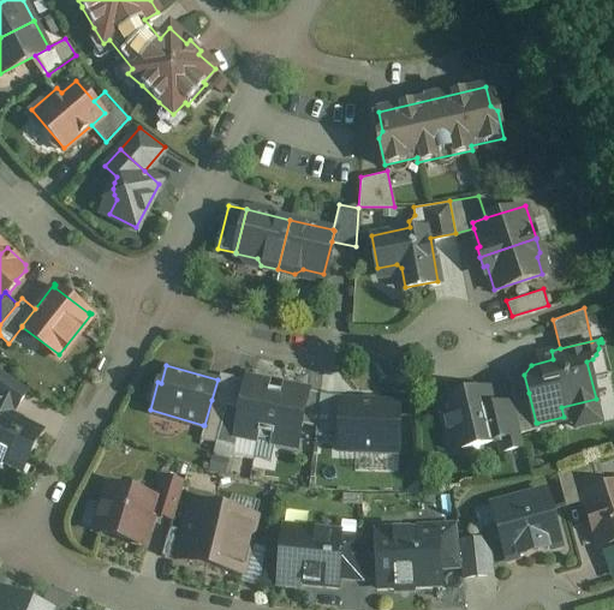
[(28,388),(0,369),(0,395),(12,405),(15,406),(28,388)]
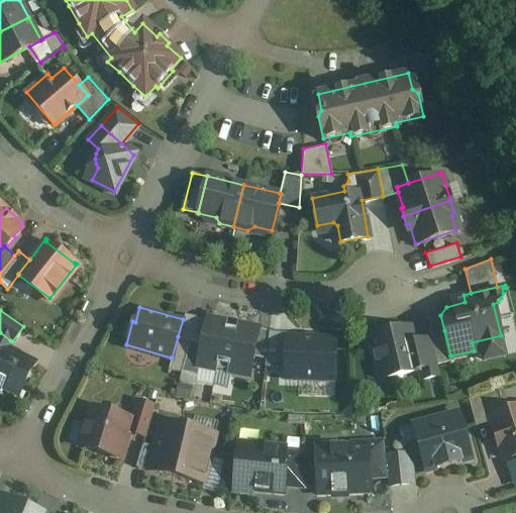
[(226,320),(208,317),(204,342),(202,341),(197,364),(199,365),(216,368),(217,362),(228,364),(227,370),(248,374),(252,355),(253,352),(251,352),(256,326),(243,324),(242,331),(224,328),(226,320)]
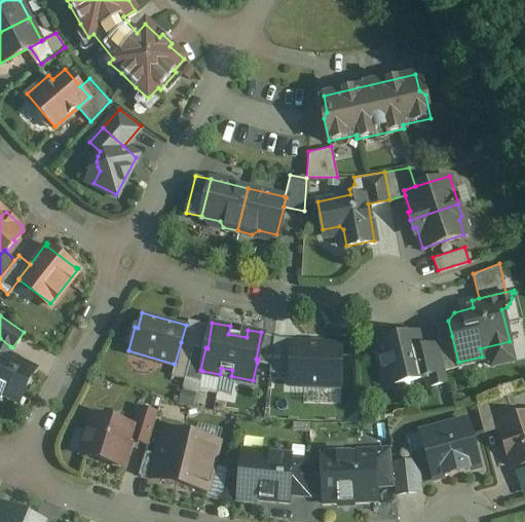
[(272,334),(261,332),(256,359),(258,359),(257,362),(269,364),(272,334)]
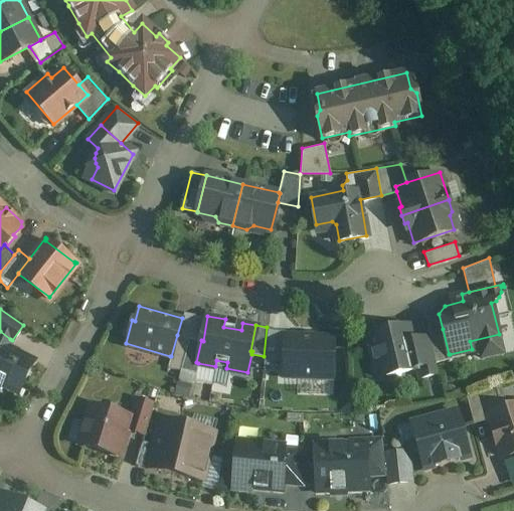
[(267,327),(264,356),(263,363),(283,364),(286,334),(285,330),(267,327)]
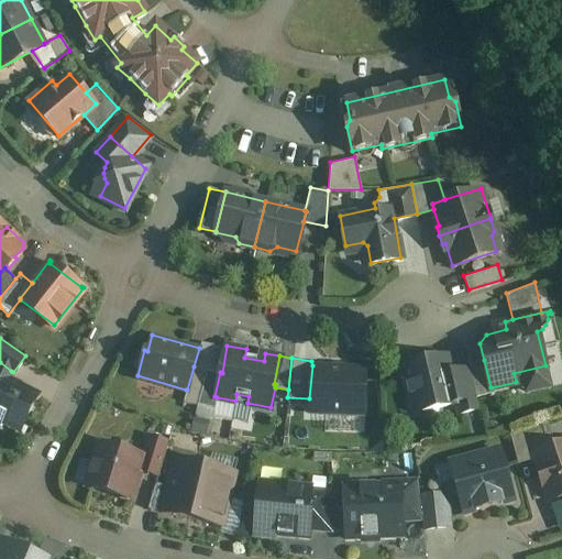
[(432,358),(403,364),(407,385),(411,384),(416,404),(430,401),(432,407),(455,402),(458,402),(450,372),(448,362),(434,365),(432,358)]
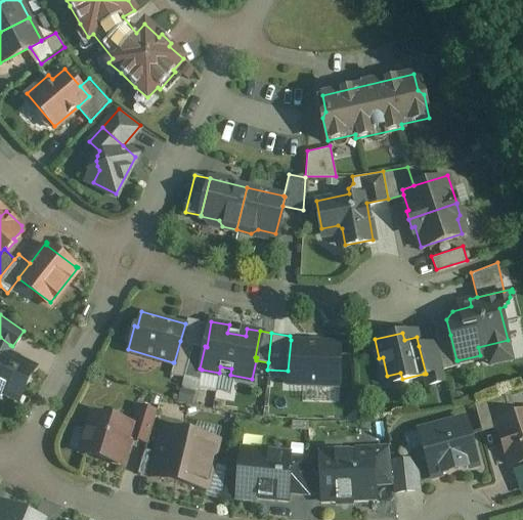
[(450,335),(436,339),(437,342),(443,367),(459,364),(458,360),(456,360),(450,335)]
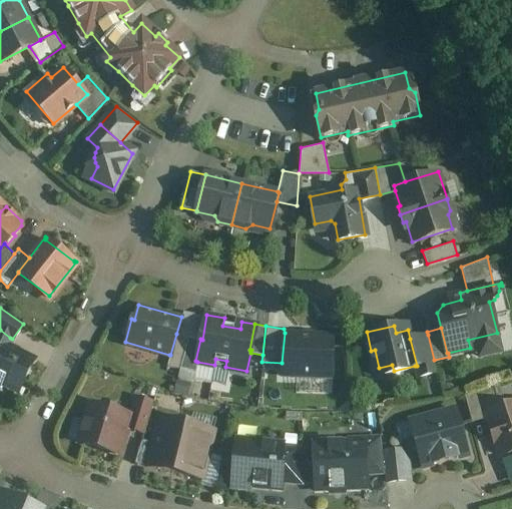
[(10,338),(0,330),(0,341),(7,345),(10,338)]
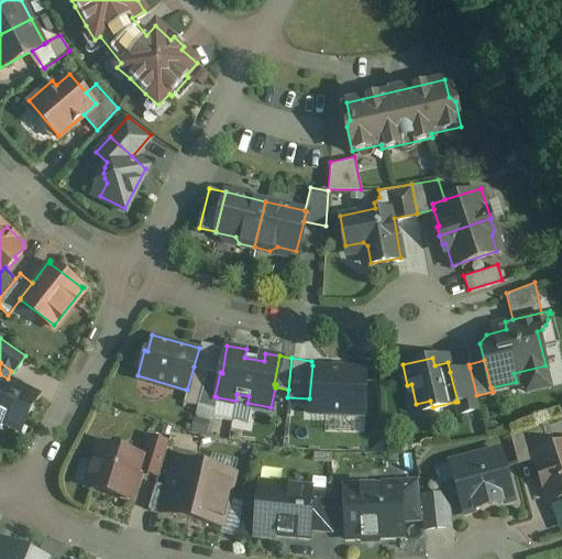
[(312,365),(309,398),(309,410),(364,413),(365,368),(312,365)]
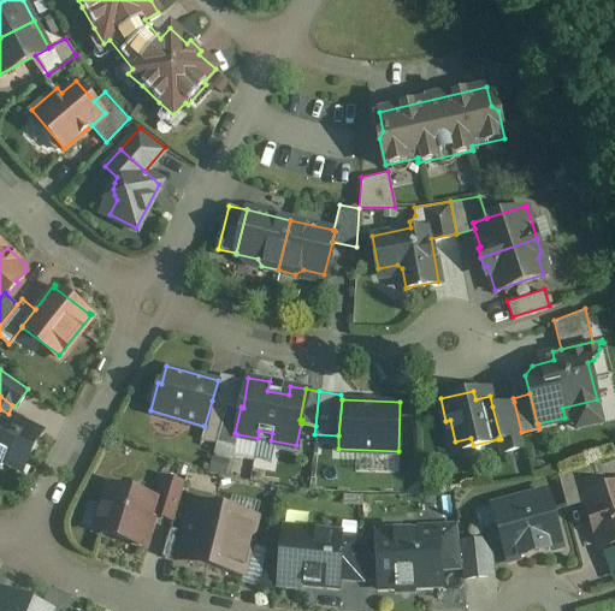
[(212,401),(205,426),(203,426),(200,438),(216,442),(226,404),(212,401)]
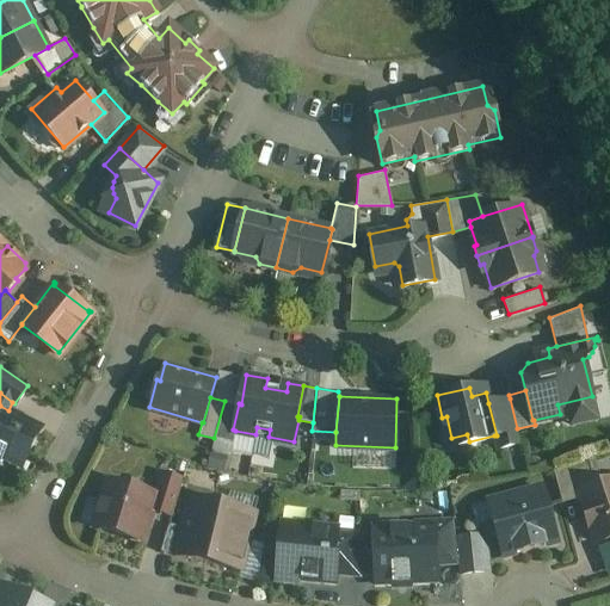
[(510,399),(488,403),(497,436),(494,436),(497,446),(519,440),(517,428),(510,399)]
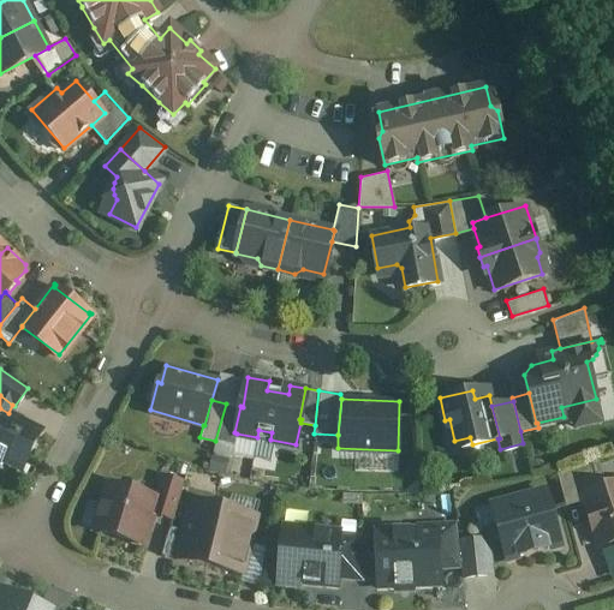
[(240,406),(226,402),(226,404),(215,441),(234,446),(237,434),(234,432),(240,406)]
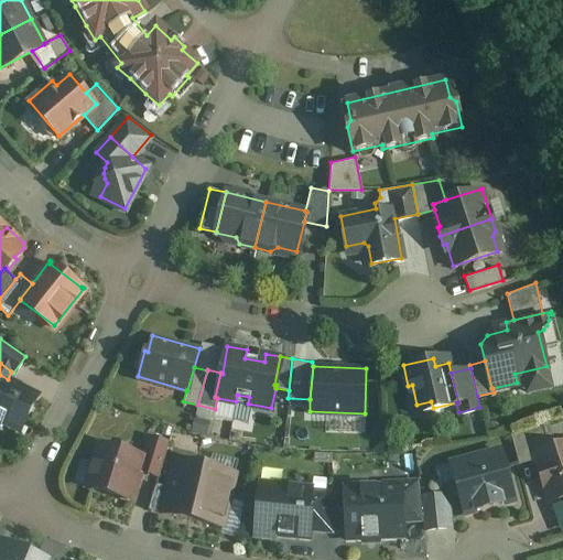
[(0,426),(2,421),(19,429),(38,394),(8,379),(0,375),(0,426)]
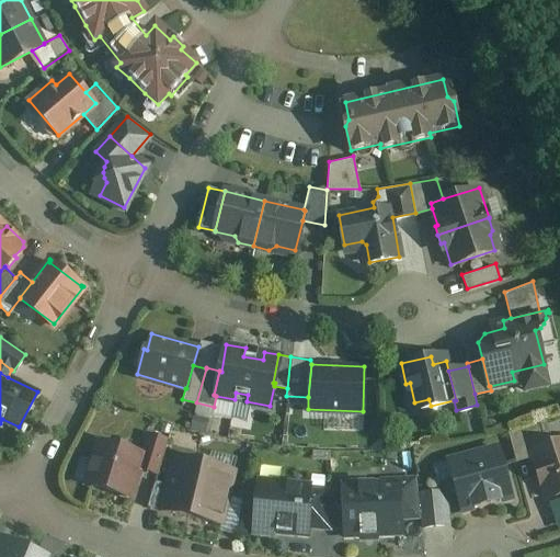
[(538,419),(506,429),(515,461),(534,455),(532,451),(553,443),(549,430),(543,432),(538,419)]
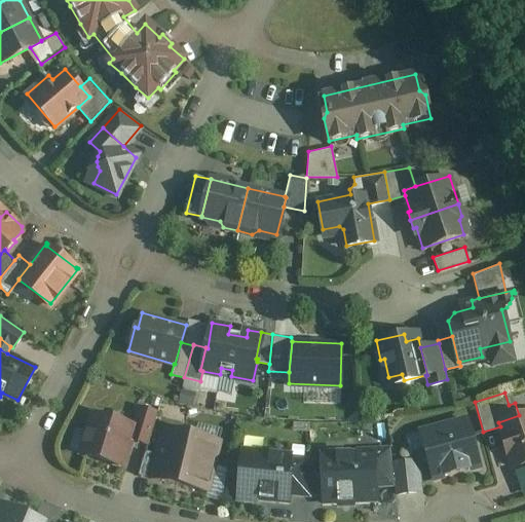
[(156,413),(139,407),(133,425),(134,425),(130,437),(148,442),(156,413)]
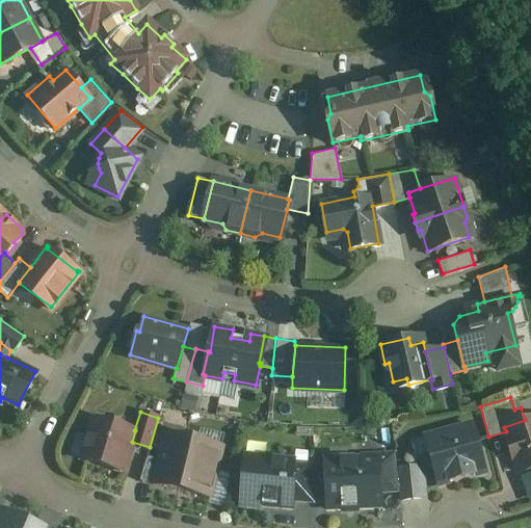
[(134,430),(94,418),(81,457),(124,470),(132,442),(135,430),(134,430)]
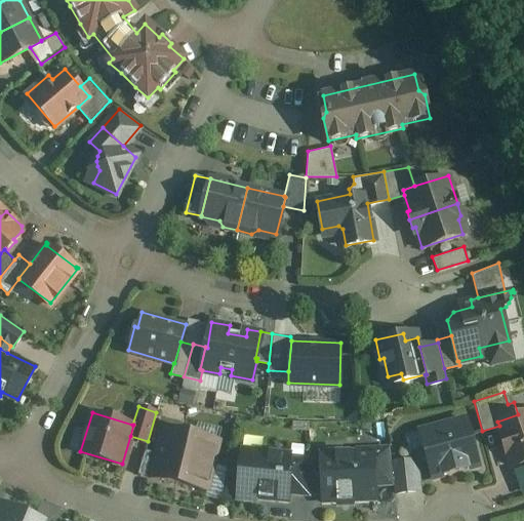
[(523,412),(518,414),(497,422),(499,426),(512,465),(523,461),(523,412)]
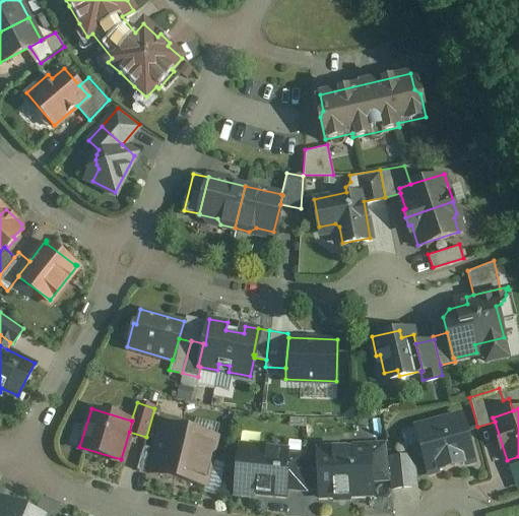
[(460,413),(415,426),(420,443),(417,443),(415,446),(417,454),(420,455),(424,455),(429,472),(473,460),(460,413)]
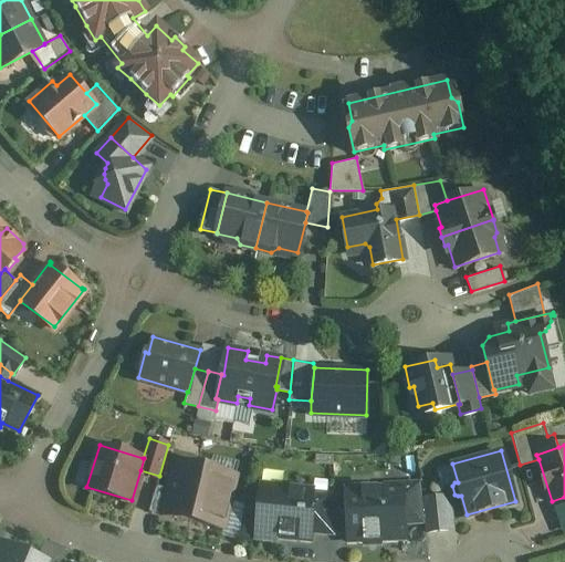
[(236,475),(175,460),(168,488),(163,514),(222,528),(236,475)]
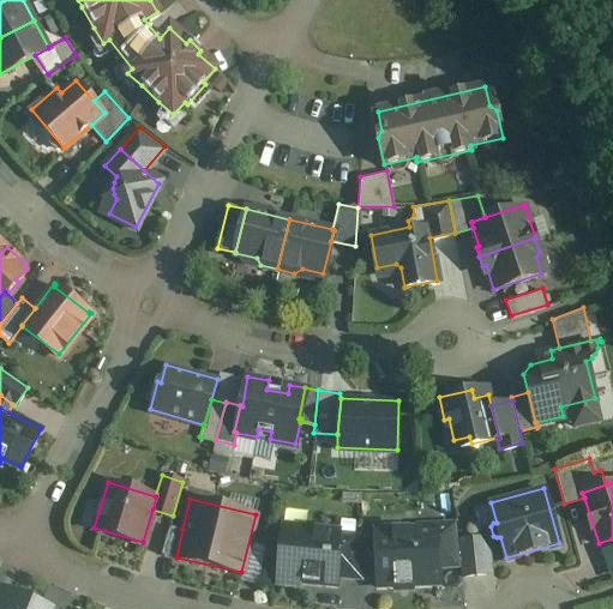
[(401,522),(378,522),(378,529),(377,529),(378,558),(376,558),(377,585),(439,583),(438,566),(436,524),(414,525),(414,528),(401,529),(401,522)]
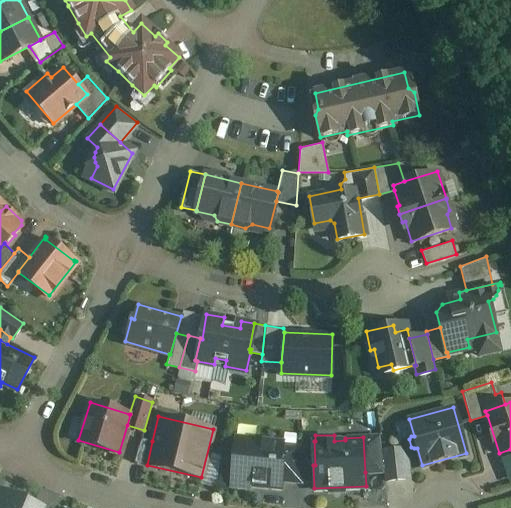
[(379,436),(363,436),(363,437),(365,472),(383,471),(381,451),(379,436)]
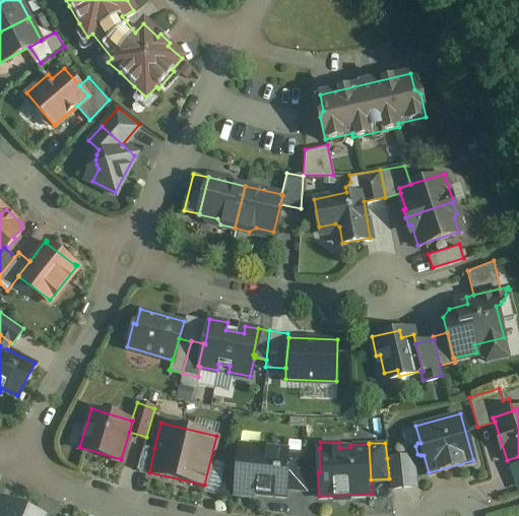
[(154,448),(143,445),(136,468),(149,472),(154,448)]
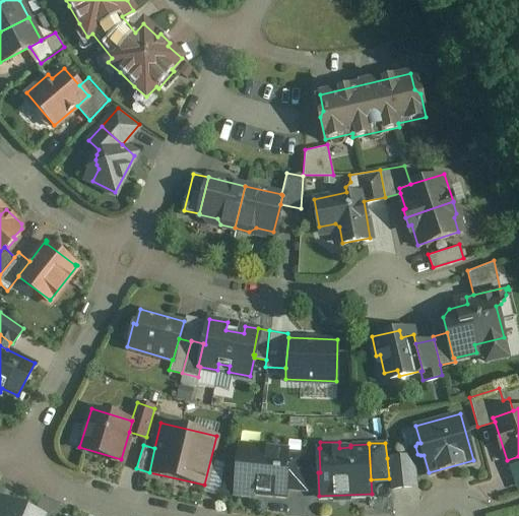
[(251,453),(239,452),(235,490),(239,491),(239,493),(241,495),(249,496),(251,494),(251,492),(284,495),(285,488),(287,472),(284,471),(286,451),(286,449),(258,447),(251,453)]
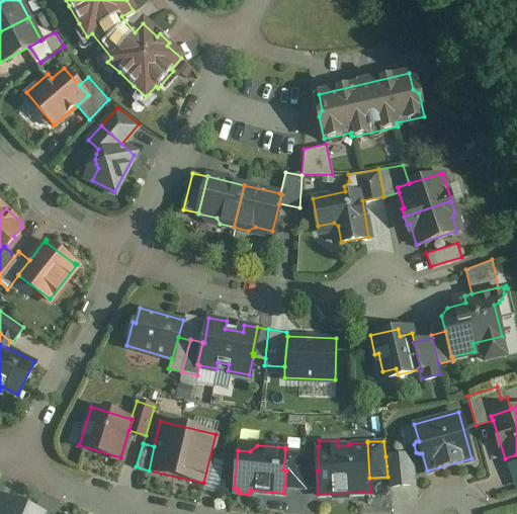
[(305,451),(285,449),(283,469),(286,470),(284,486),(304,486),(305,451)]
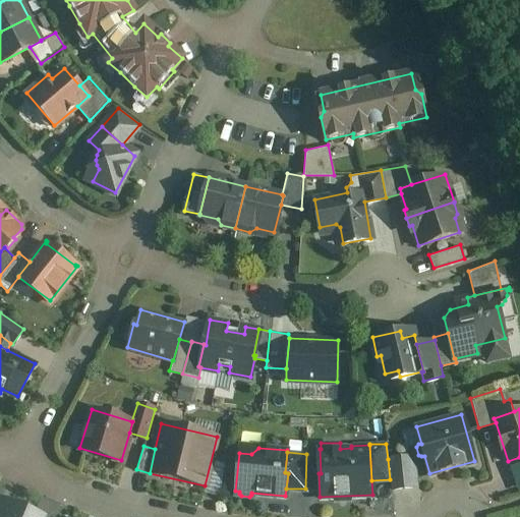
[(412,456),(388,459),(390,479),(391,489),(415,485),(412,456)]
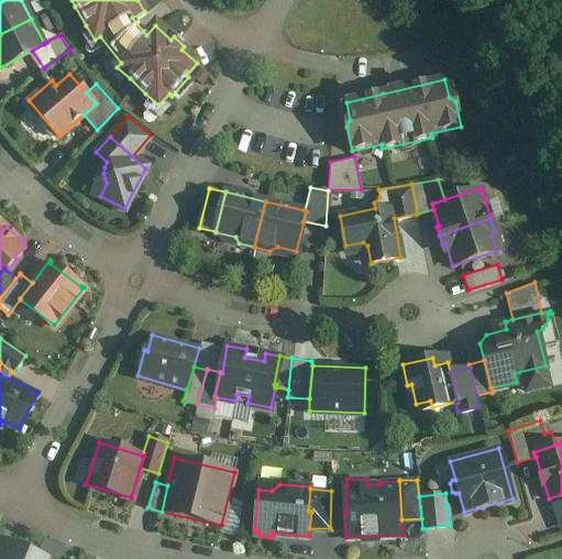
[(45,558),(46,558),(0,538),(0,558),(45,558)]
